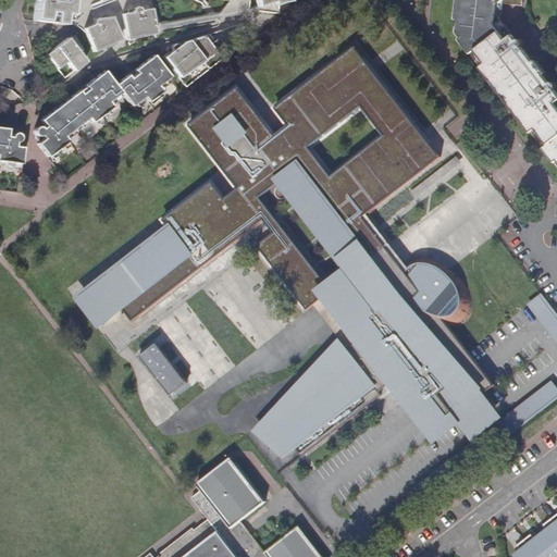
[(36,0),(33,22),(63,25),(63,21),(70,22),(72,0),(97,0),(99,2),(104,0),(36,0)]
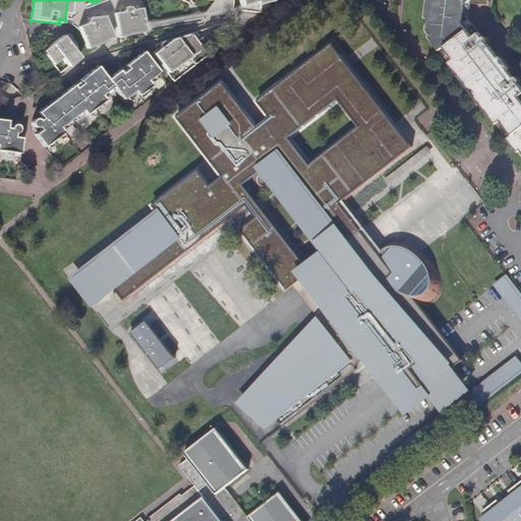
[(471,3),(471,0),(426,0),(424,29),(447,58),(520,154),(520,84),(520,83),(520,81),(520,80),(520,78),(519,77),(518,76),(517,76),(516,76),(515,77),(510,70),(512,68),(502,56),(500,57),(489,44),(490,43),(490,41),(490,39),(489,38),(488,37),(487,37),(485,37),(484,38),(469,18),(471,3)]
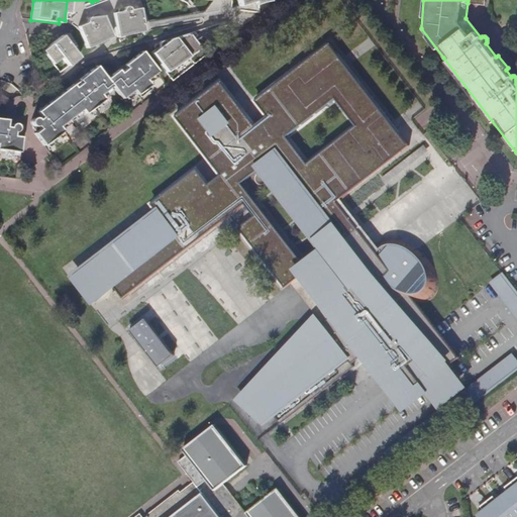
[(143,31),(138,9),(129,11),(128,9),(126,8),(124,8),(122,9),(119,10),(118,10),(116,13),(112,14),(116,36),(143,31)]
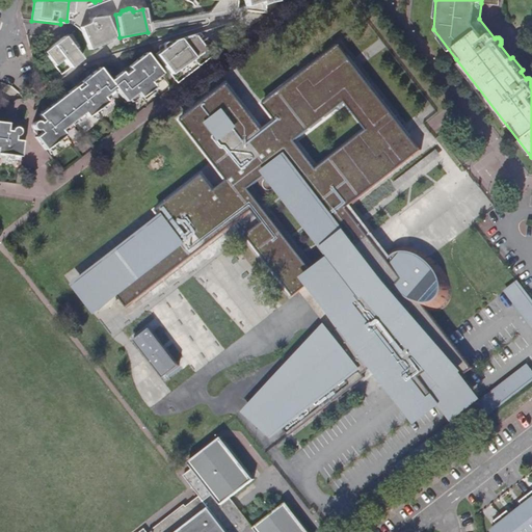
[(82,32),(88,50),(114,40),(106,18),(100,20),(97,18),(89,20),(88,24),(80,27),(82,32)]
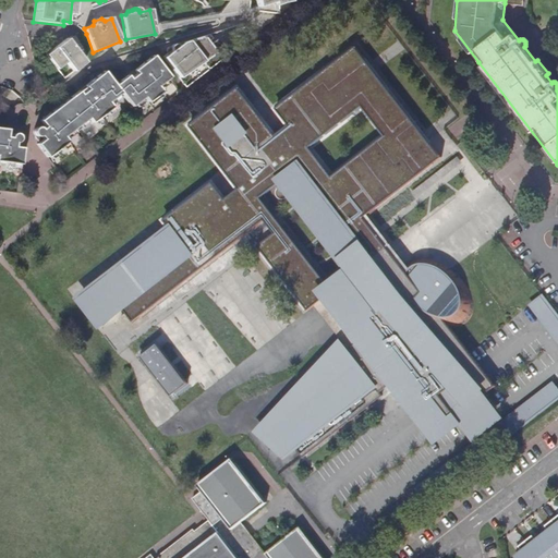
[(162,57),(179,79),(244,28),(229,33),(226,28),(176,45),(173,46),(171,47),(170,47),(168,47),(166,49),(167,51),(167,53),(162,57)]
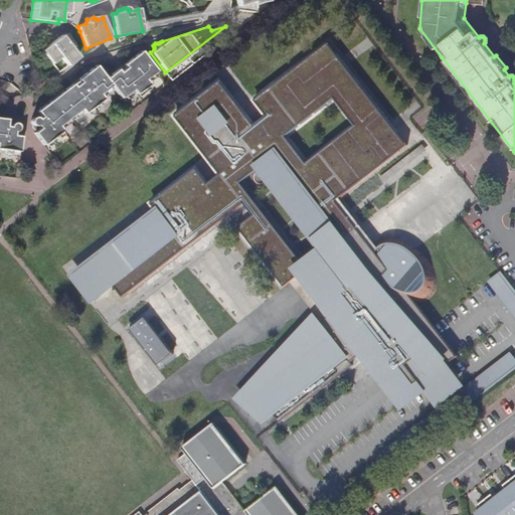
[(66,41),(61,36),(42,51),(53,64),(61,58),(67,66),(78,57),(74,53),(75,48),(70,43),(68,41),(66,41)]
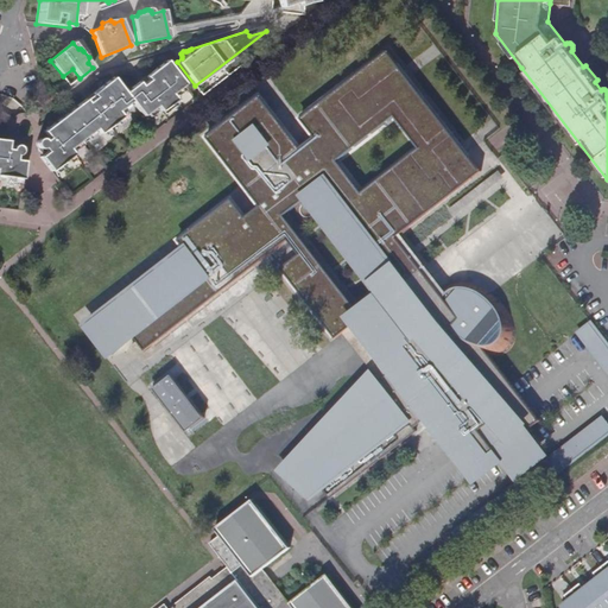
[(401,69),(416,87),(447,62),(434,44),(401,69)]
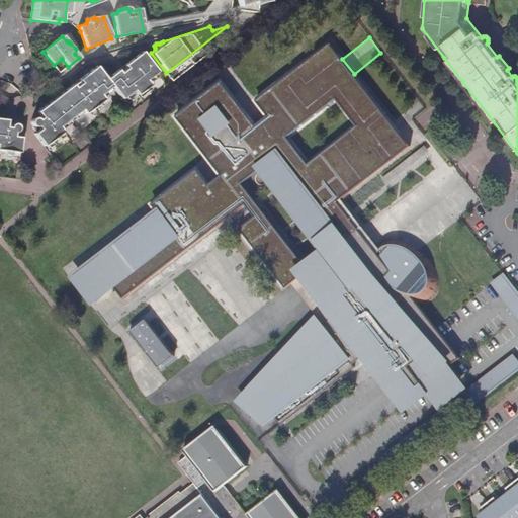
[(153,204),(159,212),(75,275),(92,297),(111,283),(123,298),(246,203),(248,206),(253,213),(256,217),(241,228),(286,287),(301,275),(359,231),(374,220),(340,175),(353,165),(365,180),(409,146),(354,74),(342,59),(331,44),(284,80),(281,82),(257,101),(268,115),(257,125),(223,82),(177,117),(222,175),(209,184),(197,170),(153,204)]
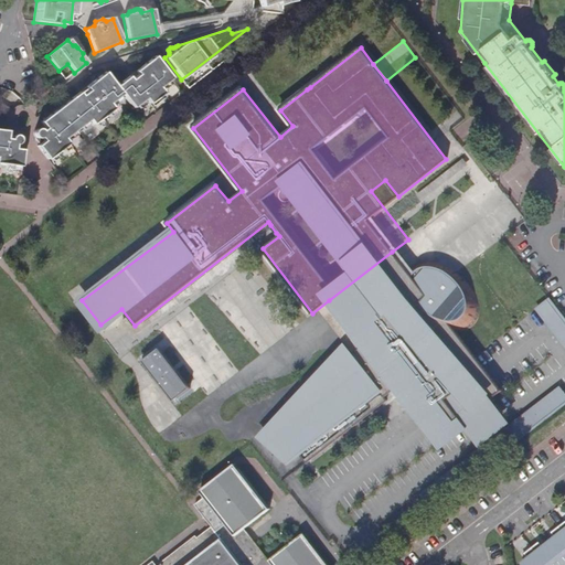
[(116,85),(115,83),(105,72),(86,86),(88,89),(82,95),(80,92),(57,108),(41,121),(45,128),(43,130),(40,128),(38,129),(35,130),(34,130),(34,135),(34,137),(39,144),(38,146),(48,159),(68,144),(64,138),(89,119),(93,124),(113,108),(109,104),(121,94),(134,108),(146,98),(149,104),(163,93),(159,87),(172,77),(155,55),(135,71),(137,74),(131,78),(128,75),(116,85)]
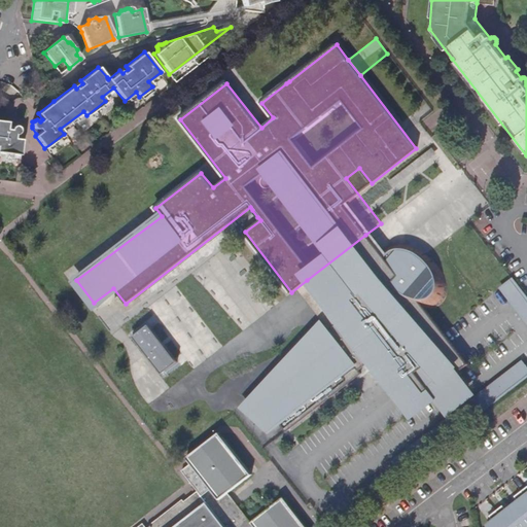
[(0,152),(20,155),(21,140),(19,139),(20,134),(19,129),(16,127),(14,127),(11,128),(10,129),(6,129),(7,123),(0,121),(0,152)]
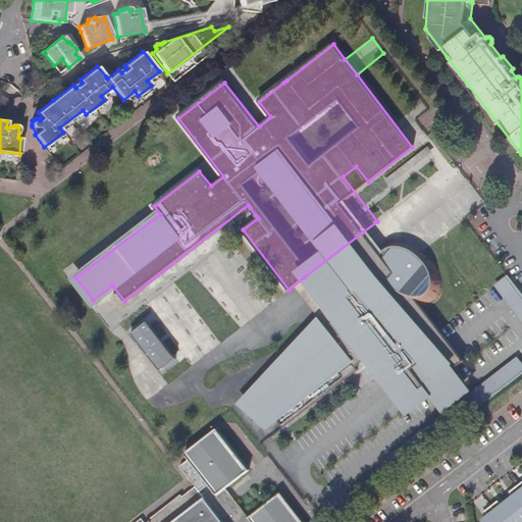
[(241,227),(255,215),(250,208),(235,219),(241,227)]
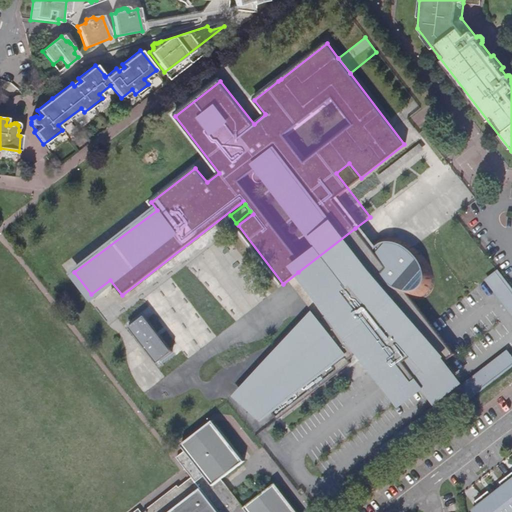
[(371,247),(355,228),(298,272),(328,313),(301,336),(275,363),(262,380),(242,398),(259,414),(268,408),(274,416),(348,359),(344,354),(355,346),(378,376),(384,372),(423,342),(381,288),(385,285),(371,247)]
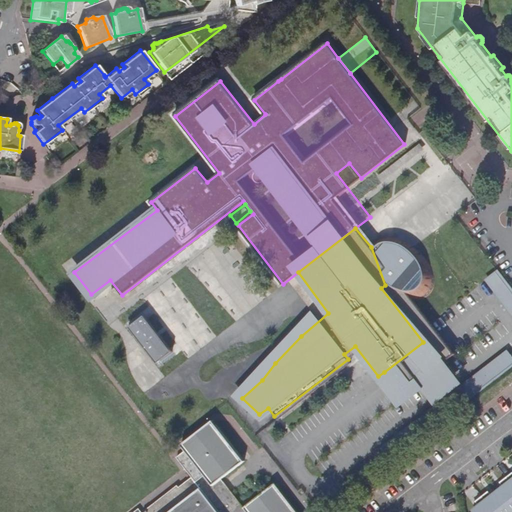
[(374,242),(371,247),(385,285),(386,286),(388,288),(391,290),(394,291),(396,292),(398,293),(404,295),(408,295),(409,295),(410,295),(416,295),(420,294),(425,291),(429,287),(431,283),(433,279),(433,272),(431,265),(416,246),(408,240),(400,237),(392,235),(384,235),(381,236),(378,239),(374,242)]
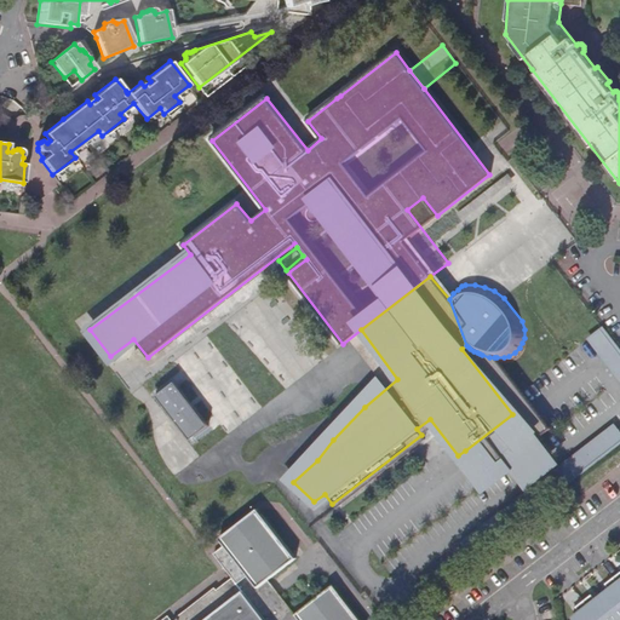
[(619,351),(600,325),(586,336),(619,379),(619,351)]
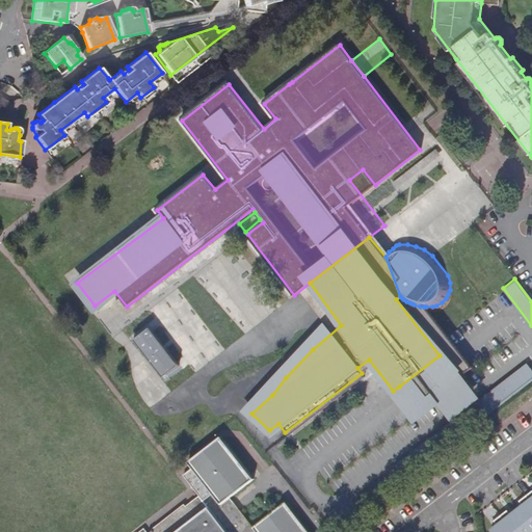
[(440,355),(399,387),(415,407),(428,397),(426,394),(429,391),(437,401),(464,380),(458,373),(470,365),(425,307),(424,307),(420,307),(414,304),(411,303),(409,302),(406,301),(403,299),(401,297),(400,296),(396,299),(440,355)]
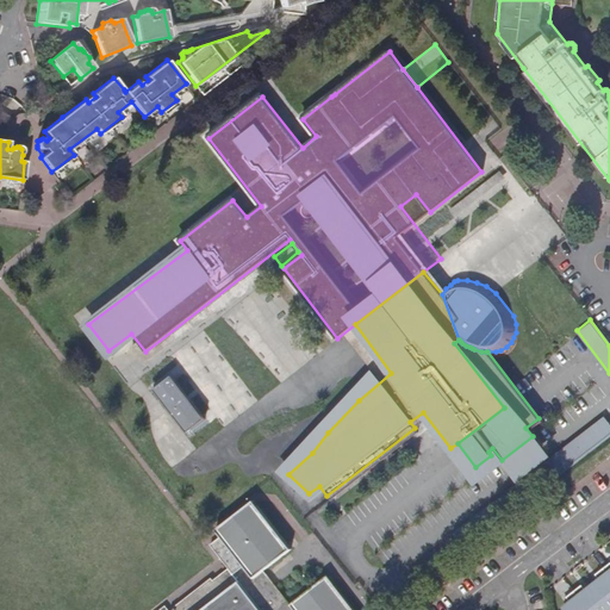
[(186,434),(204,419),(170,377),(153,390),(186,434)]
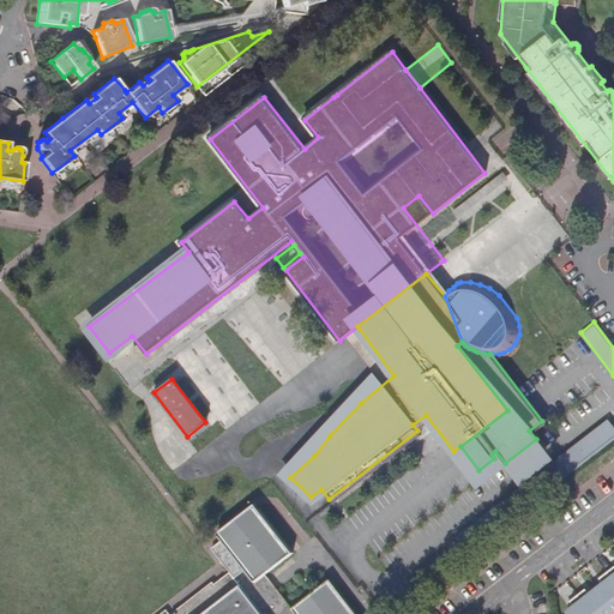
[(613,429),(606,419),(455,534),(465,547),(613,432),(613,429)]
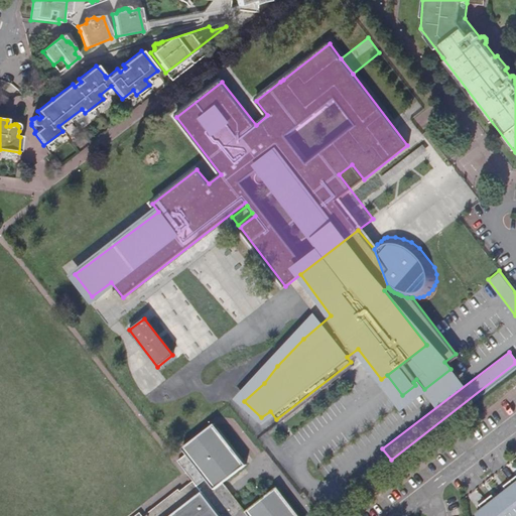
[(176,492),(144,515),(299,515),(277,487),(246,512),(233,496),(223,483),(246,465),(215,423),(182,448),(186,455),(178,462),(194,481),(181,490),(182,492),(178,495),(176,492)]
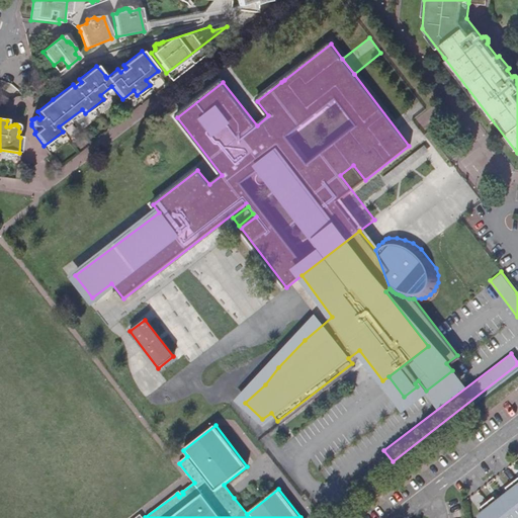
[(517,517),(517,479),(506,488),(509,492),(512,495),(500,504),(497,501),(494,497),(481,508),(484,512),(487,515),(482,517),(517,517)]
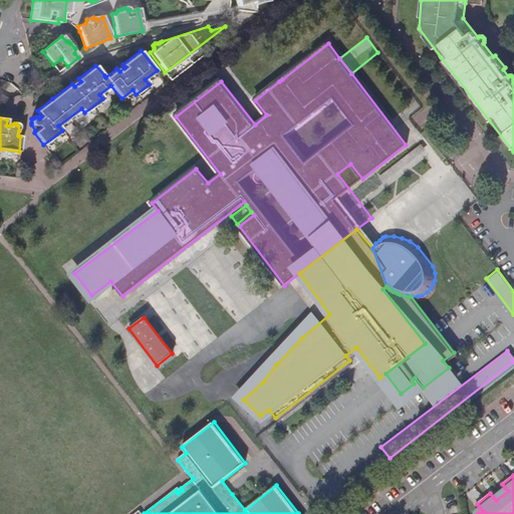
[(493,497),(496,500),(508,491),(505,488),(493,497)]
